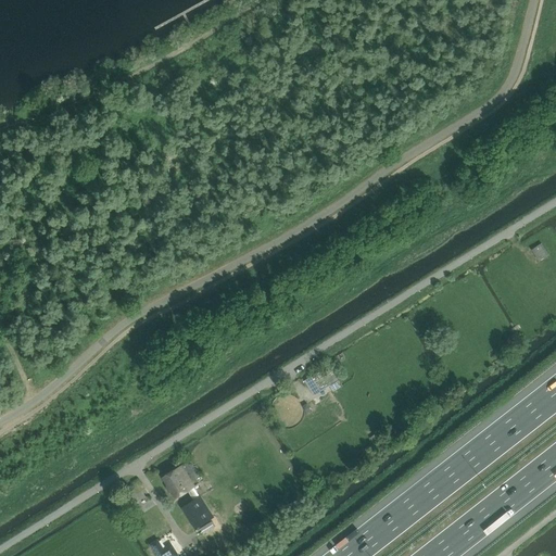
[(540,261),(548,254),(541,243),(532,249),(540,261)]
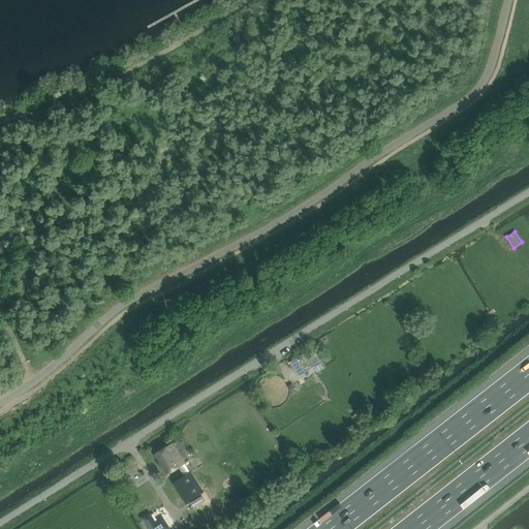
[(313,349),(289,363),(298,376),(313,367),(316,373),(324,368),(321,363),(313,349)]
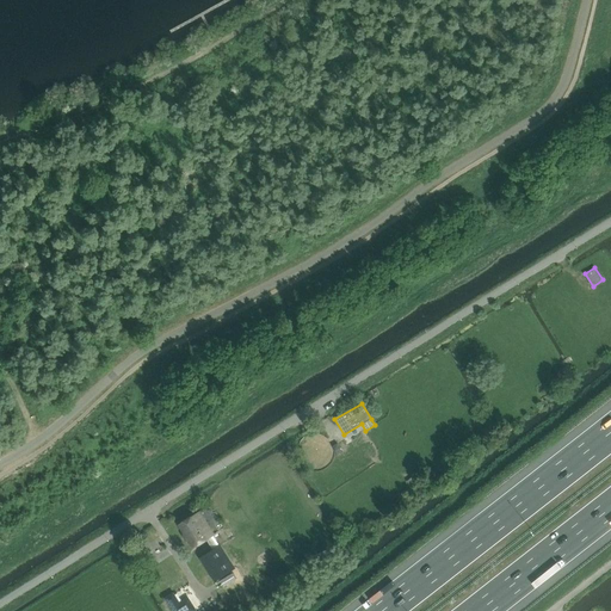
[(199,513),(180,525),(193,548),(207,539),(213,536),(199,513)]
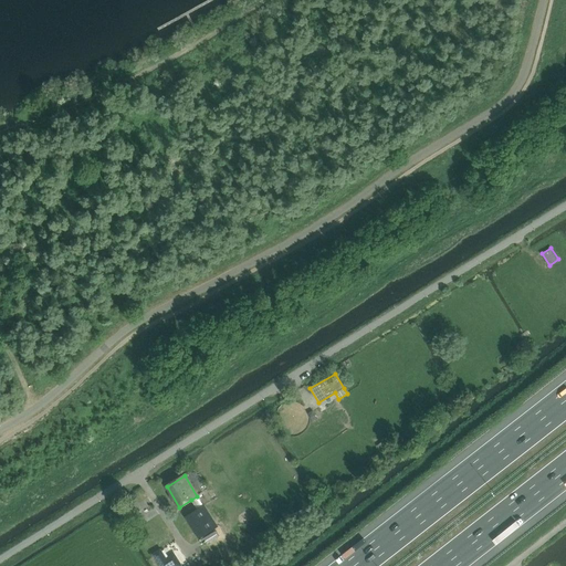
[(198,510),(190,514),(196,525),(192,527),(199,538),(212,530),(217,526),(203,505),(203,506),(197,496),(191,500),(198,510)]
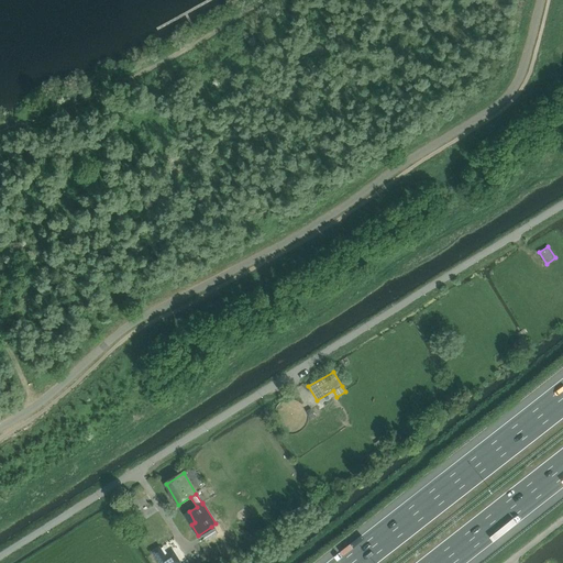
[(214,529),(202,536),(206,541),(218,534),(217,532),(214,529)]
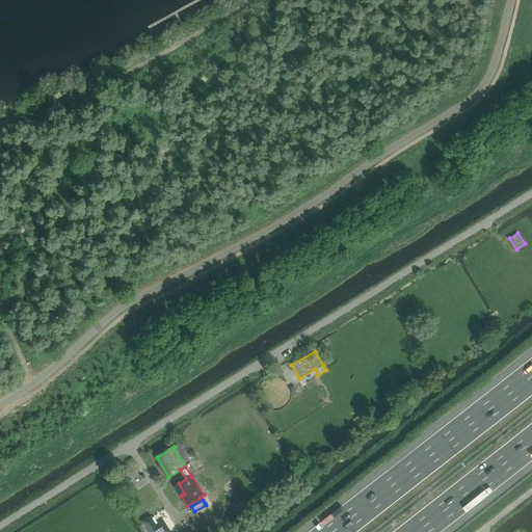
[(157,526),(150,530),(151,531),(169,531),(170,531),(164,522),(157,526)]
